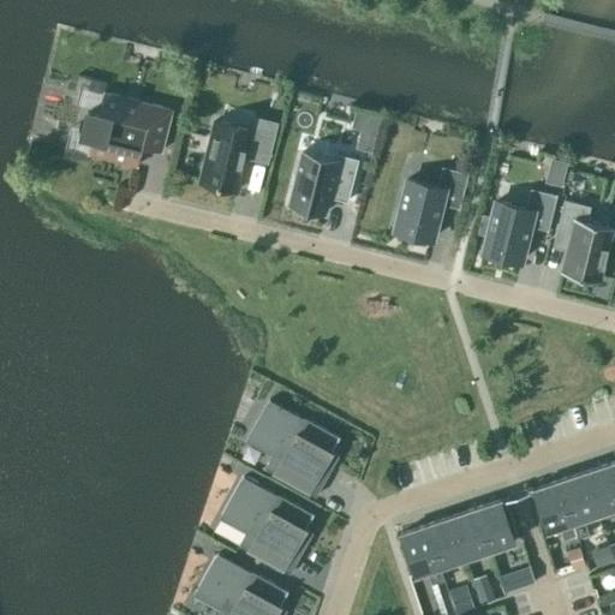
[(172,108),(133,99),(103,91),(99,112),(87,109),(82,131),(93,133),(88,154),(137,166),(142,145),(161,150),(172,108)]
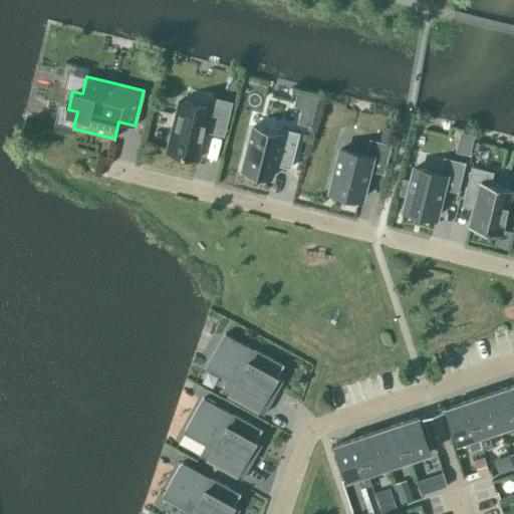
[(209,107),(202,106),(179,100),(166,151),(197,159),(204,129),(221,133),(229,103),(212,99),(209,107)]
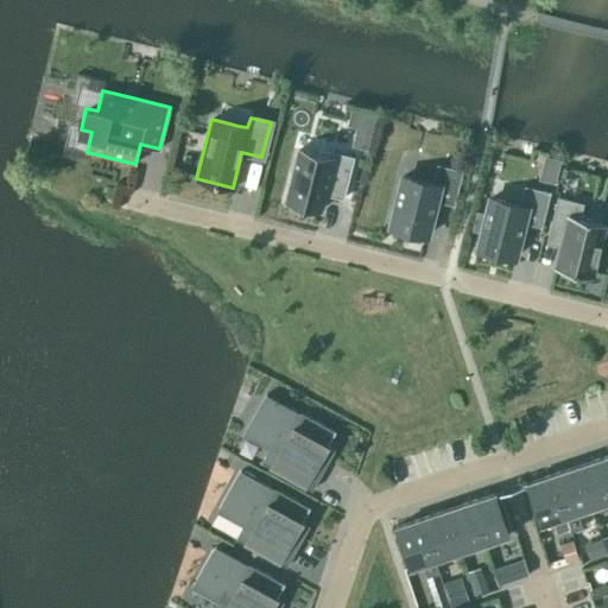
[(321,209),(324,194),(343,198),(354,157),(334,152),(333,158),(298,150),(285,201),(295,203),(293,208),(311,211),(312,208),(321,209)]
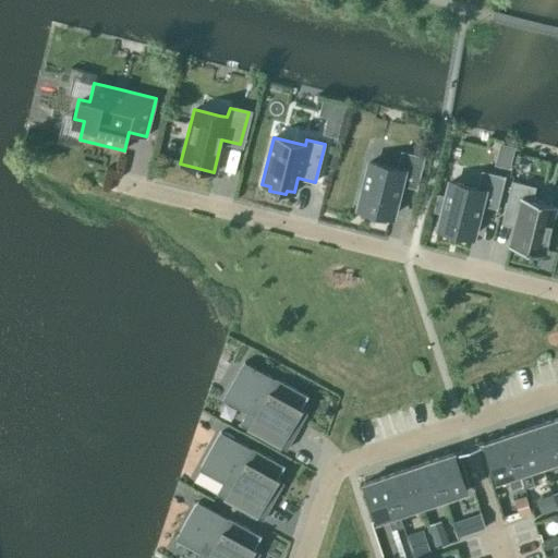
[(397,169),(370,162),(358,208),(359,208),(366,210),(366,215),(381,218),(383,215),(391,216),(400,184),(415,189),(414,190),(416,190),(425,156),(423,156),(423,157),(401,152),(397,169)]
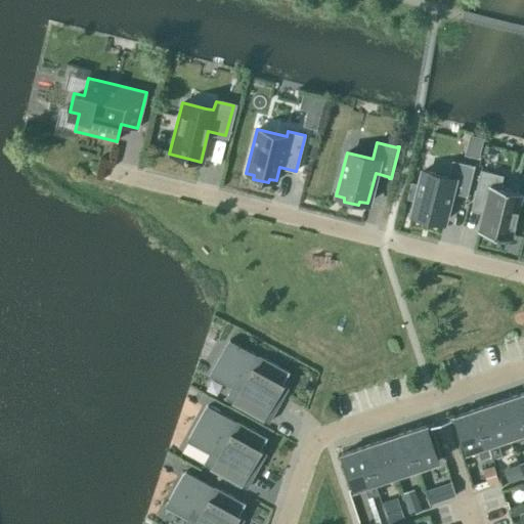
[(411,214),(443,222),(450,191),(466,195),(465,197),(467,197),(474,165),(473,165),(473,166),(452,161),(448,177),(424,171),(422,171),(411,214)]
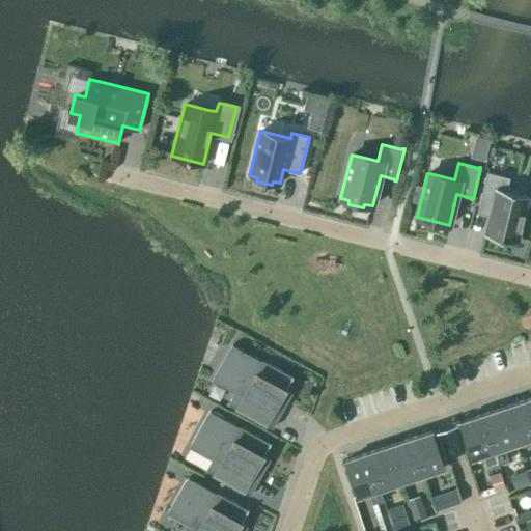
[(484,234),(518,242),(525,211),(529,212),(530,204),(530,198),(528,198),(529,195),(506,190),(509,177),(486,172),(479,202),(492,205),(484,234)]
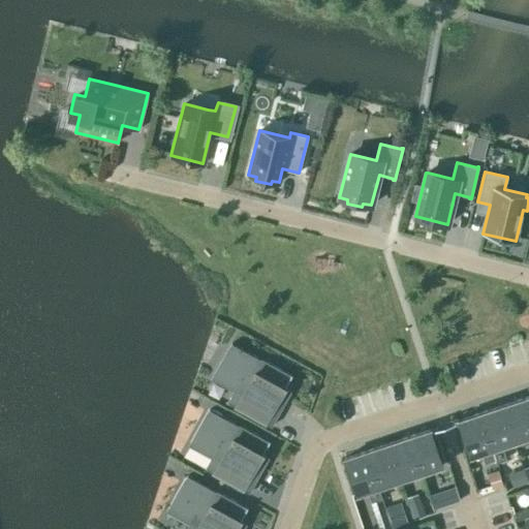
[(227,402),(272,426),(280,410),(274,407),(284,387),(291,375),(290,374),(260,358),(260,359),(231,343),(212,377),(235,390),(227,402)]
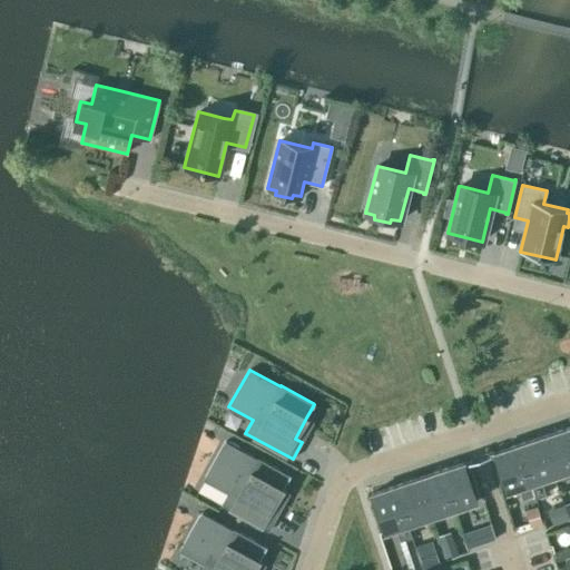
[(569,450),(563,429),(540,436),(553,475),(569,469),(569,450)]
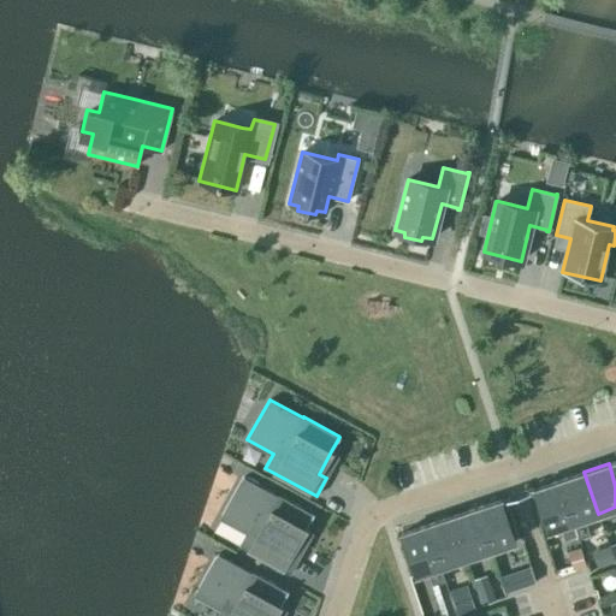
[(579,538),(590,534),(585,519),(598,514),(584,472),(560,480),(573,522),(576,533),(579,538)]
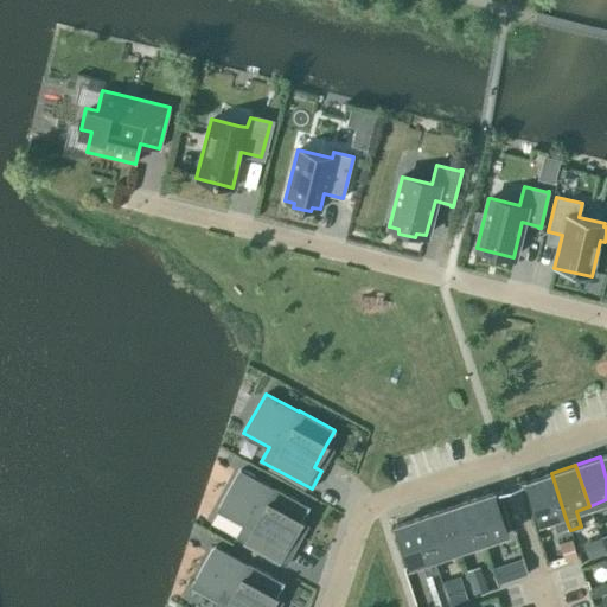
[(236,537),(285,564),(298,545),(291,541),(310,506),(308,505),(274,487),(273,489),(240,470),(218,509),(243,523),(236,537)]
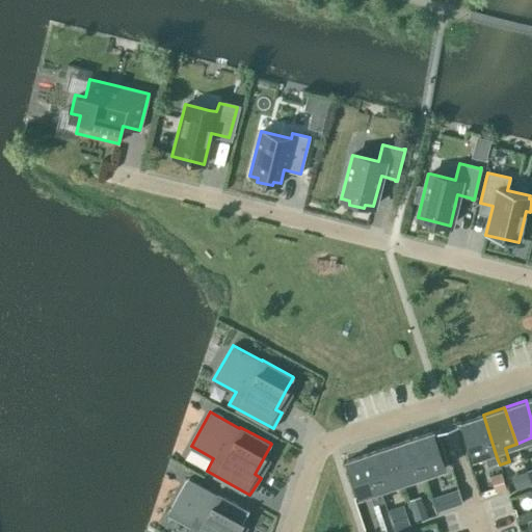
[(498,460),(495,451),(483,415),(460,422),(473,458),(485,454),(488,464),(498,460)]
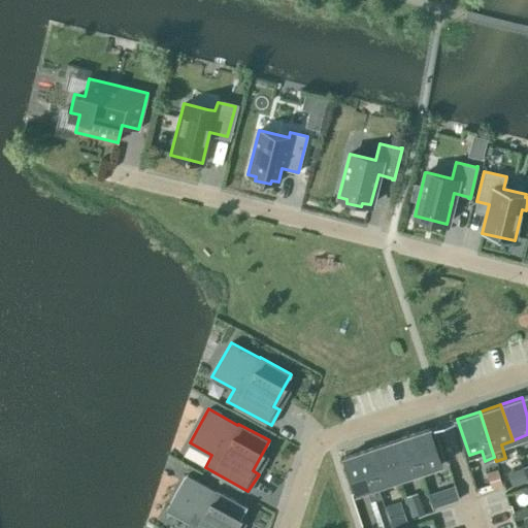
[(429,428),(407,435),(420,471),(441,464),(429,428)]
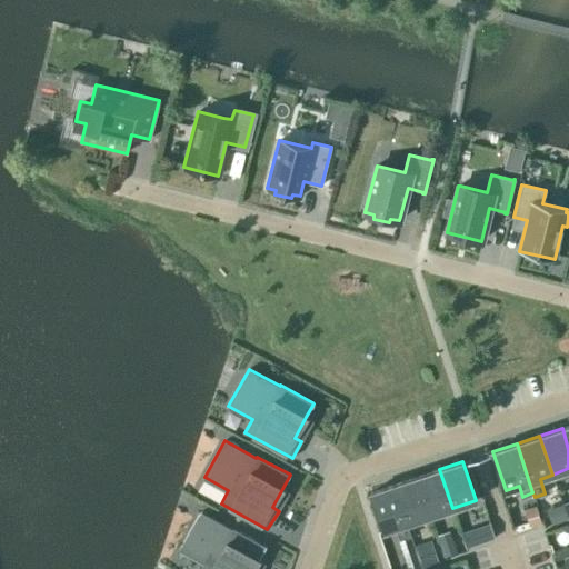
[(452,508),(439,469),(417,477),(429,516),(452,508)]
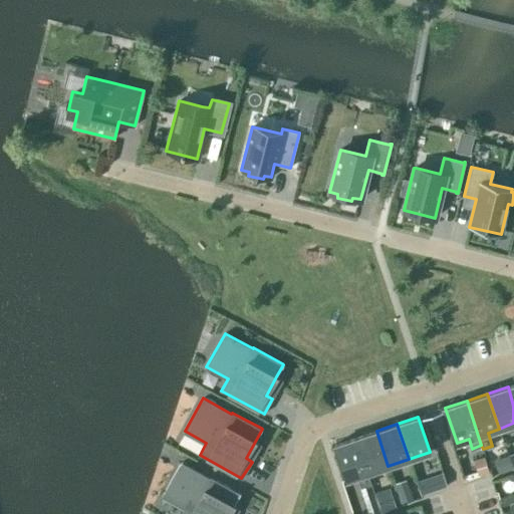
[(388,466),(376,431),(355,438),(367,473),(388,466)]
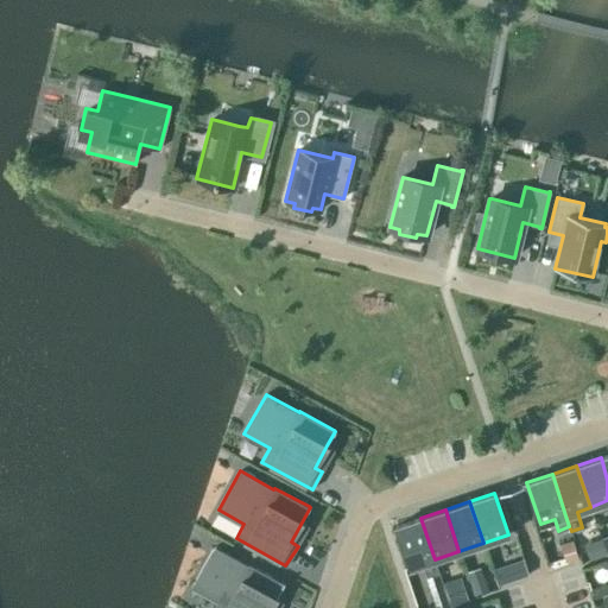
[(439,572),(435,559),(420,518),(396,526),(410,568),(423,563),(426,577),(439,572)]
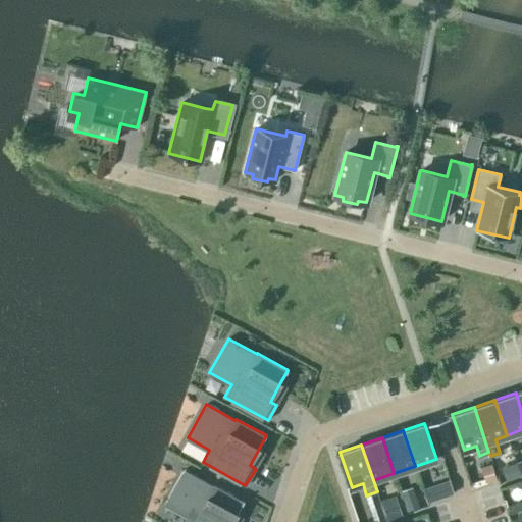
[(183,521),(231,521),(244,501),(243,501),(213,484),(213,485),(185,469),(166,504),(188,515),(183,521)]
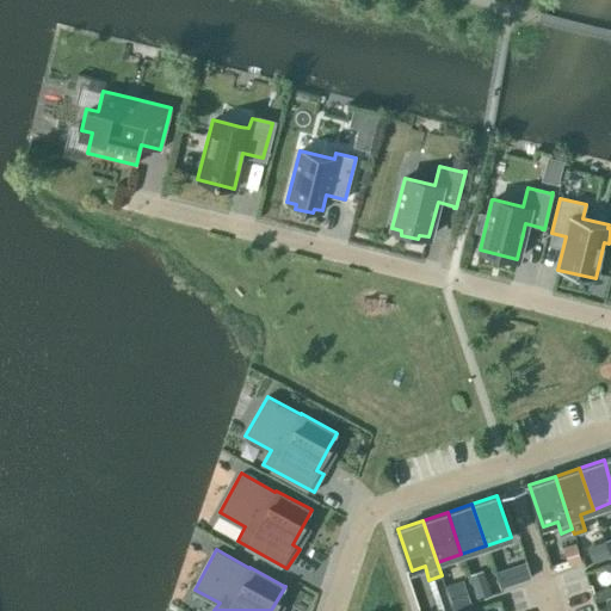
[(610,586),(608,587),(594,592),(597,600),(610,596),(610,586)]
